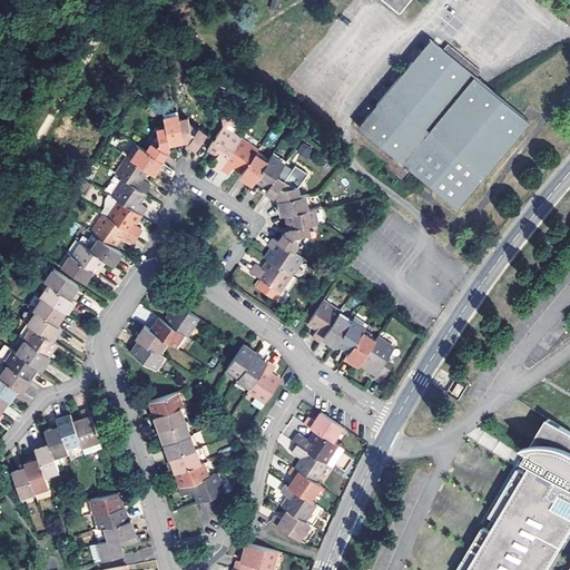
[(277,0),(274,0),(271,10),(279,12),(283,1),(277,0)]
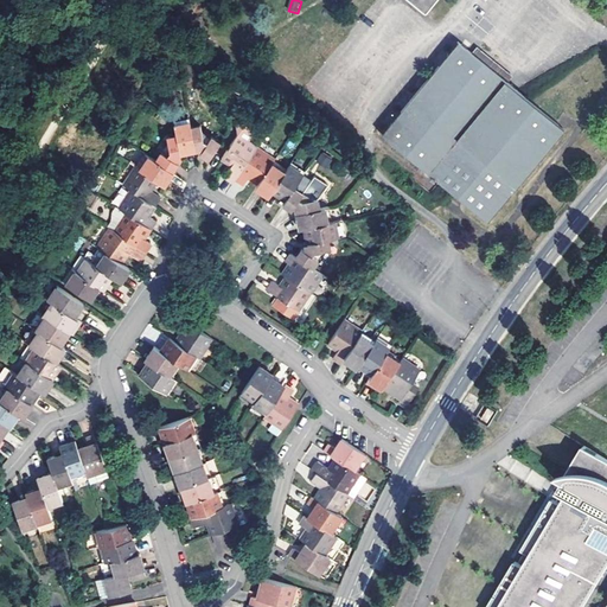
[(436,0),(409,0),(426,13),(436,0)]
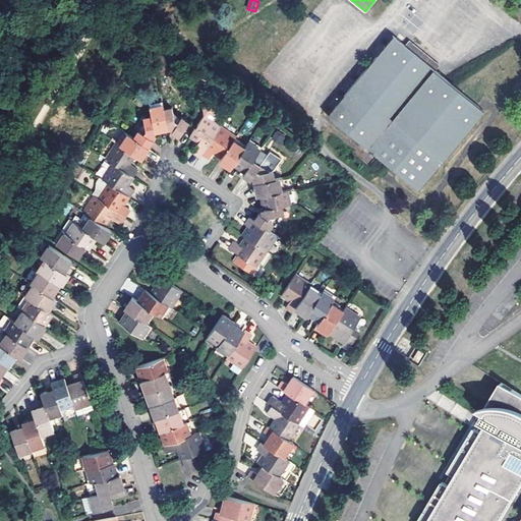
[(394,37),(328,116),(367,150),(395,172),(419,191),(445,161),(484,111),(480,108),(476,105),(457,88),(444,77),(437,71),(433,69),(406,46),(394,37)]
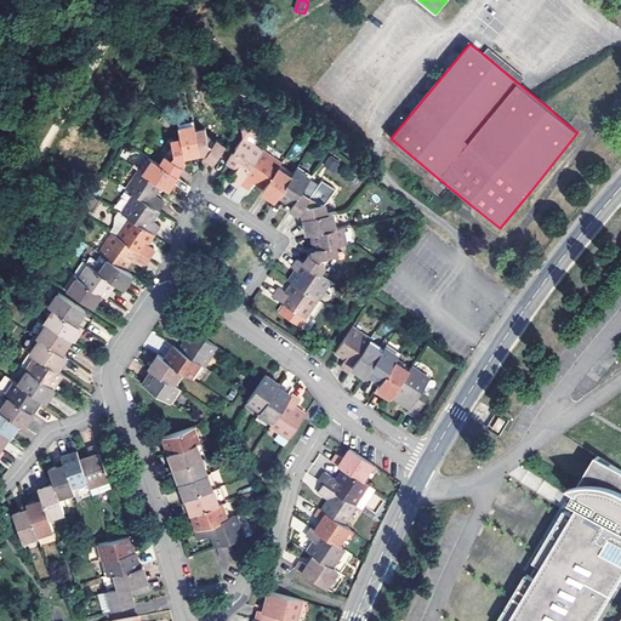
[(517,83),(520,85),(525,80),(489,50),(484,55),(517,83)]
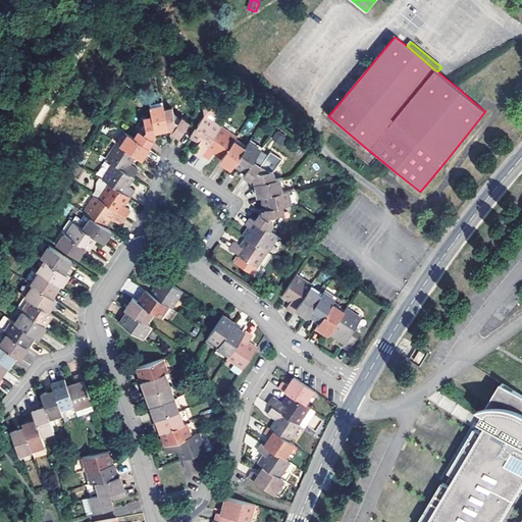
[(149,108),(150,117),(153,133),(166,129),(163,112),(162,106),(149,108)]
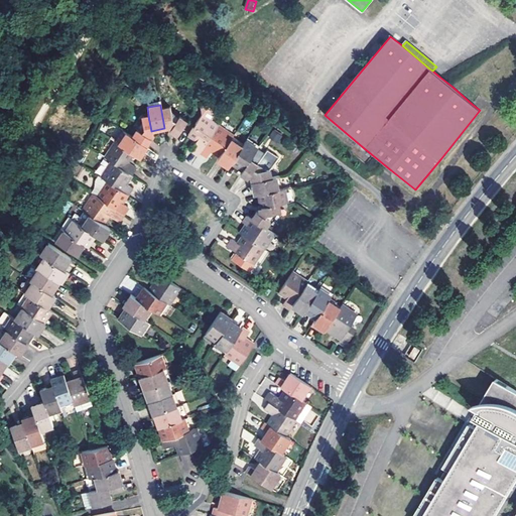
[(199,152),(217,126),(209,121),(212,115),(211,108),(207,105),(198,107),(200,115),(186,135),(191,138),(195,139),(187,149),(197,155),(199,152)]
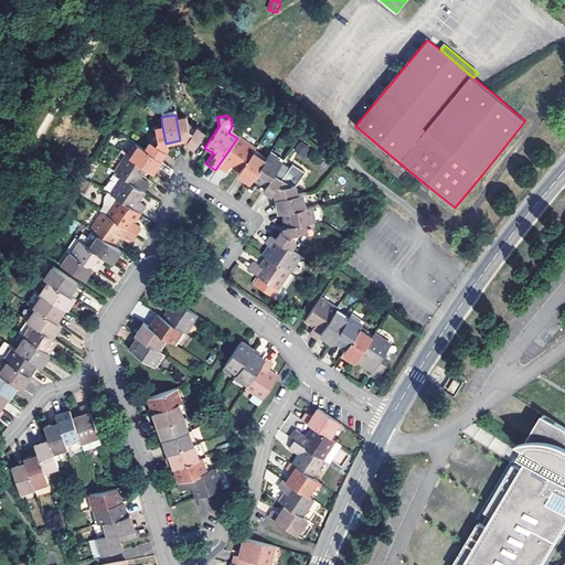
[(177,121),(180,140),(183,139),(184,140),(185,141),(184,142),(193,149),(193,148),(203,134),(194,128),(192,131),(189,129),(188,124),(188,120),(177,121)]
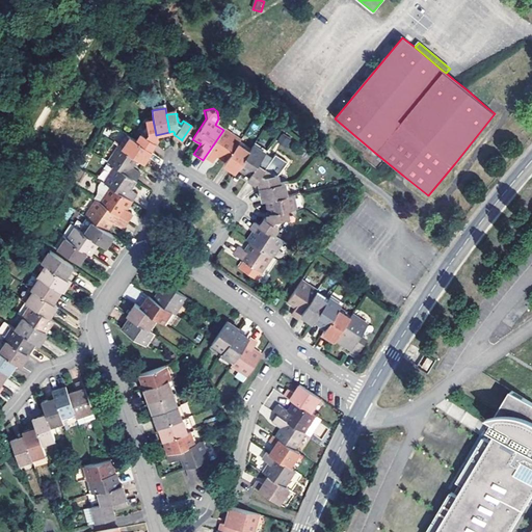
[(141,136),(137,133),(132,140),(147,150),(151,142),(149,140),(150,139),(151,138),(156,137),(156,135),(153,120),(143,122),(143,125),(144,131),(141,136)]
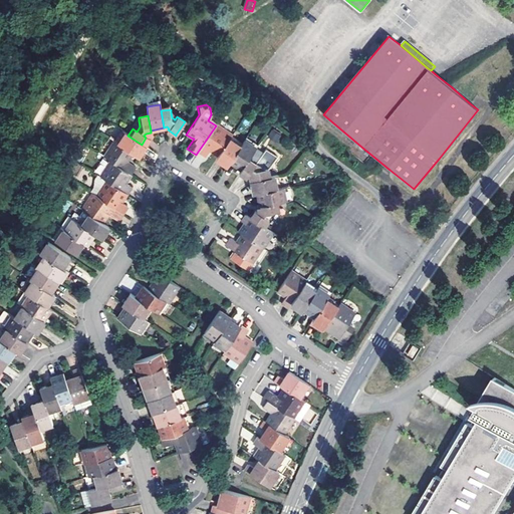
[(220,119),(216,125),(198,152),(205,157),(208,151),(211,148),(213,145),(215,146),(221,151),(229,140),(231,137),(235,130),(220,119)]
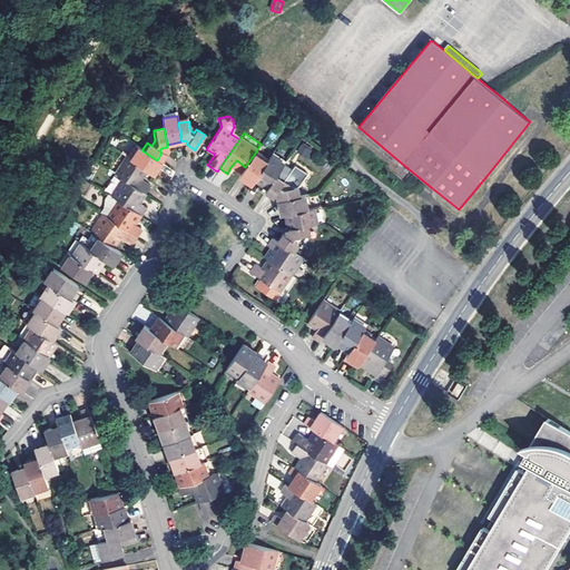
[(133,144),(125,154),(128,156),(136,146),(133,144)]
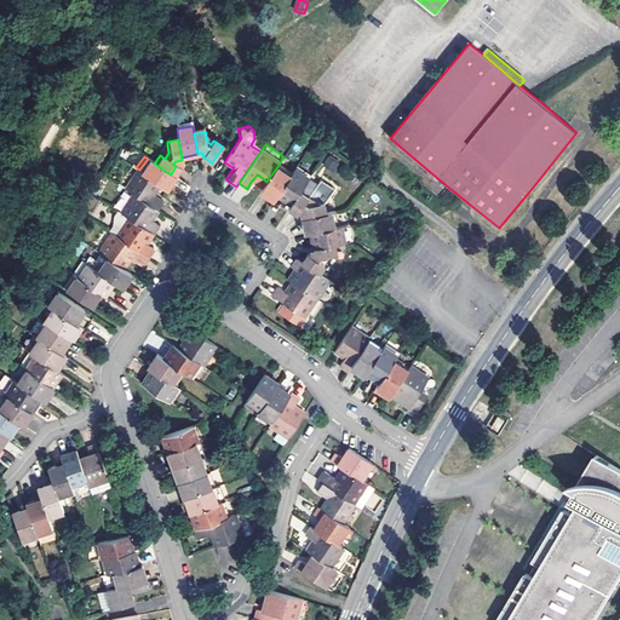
[(332,170),(337,162),(328,158),(323,164),(332,170)]
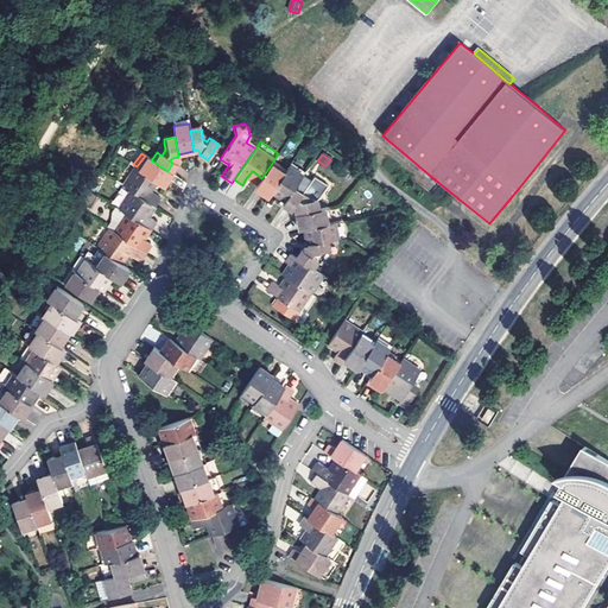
[(137,166),(152,177),(162,183),(166,176),(169,172),(168,171),(151,160),(145,156),(137,166)]
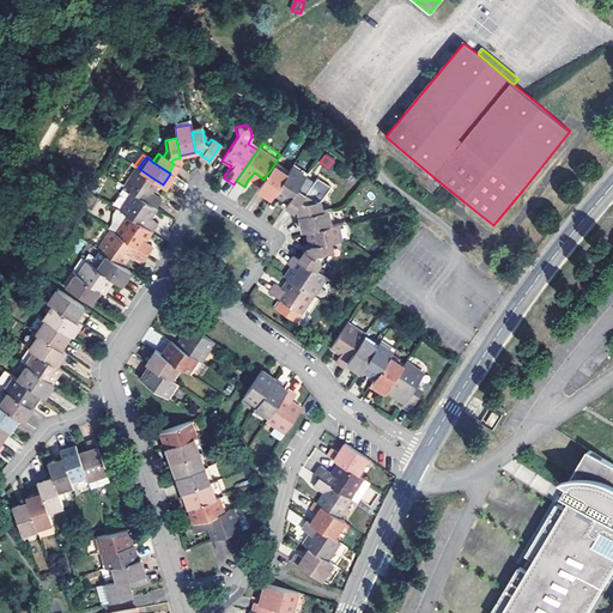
[(275,163),(273,167),(286,175),(289,171),(275,163)]
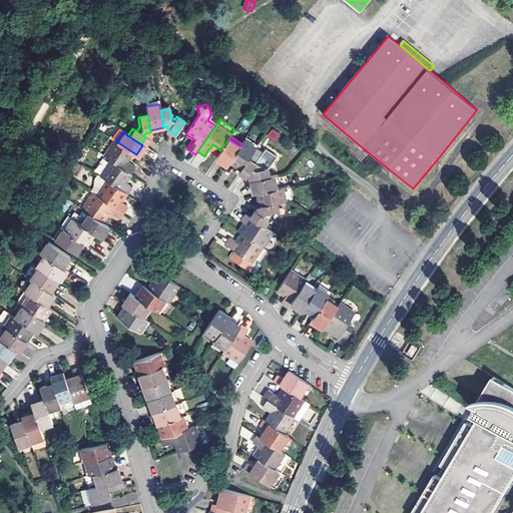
[(124,173),(128,167),(121,161),(122,158),(128,149),(115,140),(112,138),(110,137),(97,155),(104,160),(124,173)]
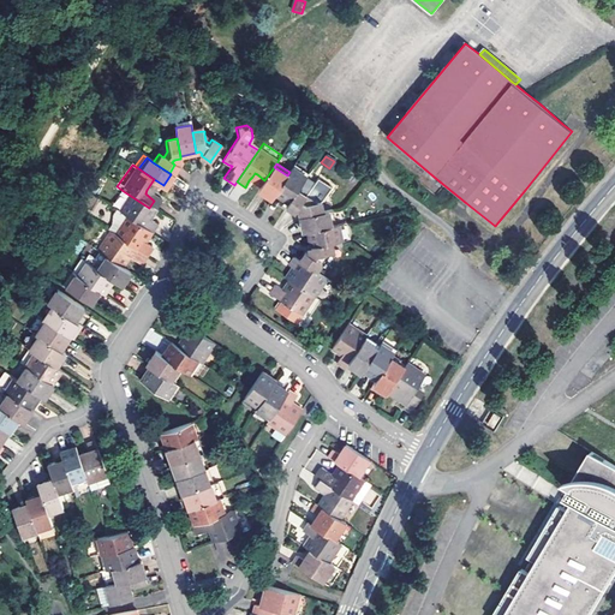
[(262,184),(256,192),(264,197),(269,201),(273,197),(287,175),(274,167),(264,180),(262,184)]
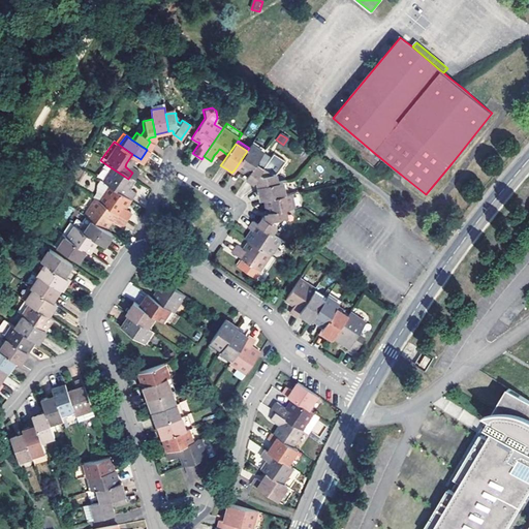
[(250,147),(261,154),(263,152),(251,144),(250,147)]
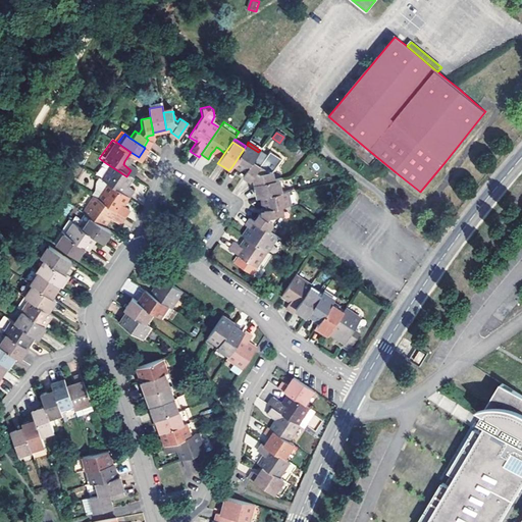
[(251,164),(258,152),(247,145),(246,146),(244,149),(231,167),(237,171),(239,168),(241,169),(245,172),(251,164)]
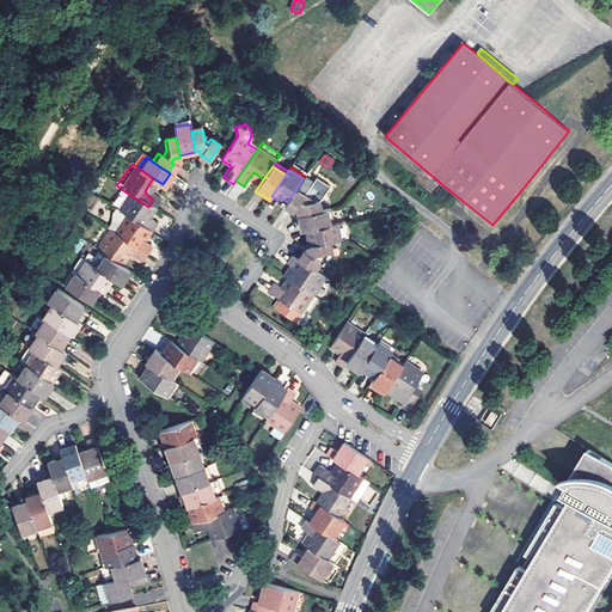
[(254,172),(251,176),(261,183),(263,179),(256,173),(254,172)]
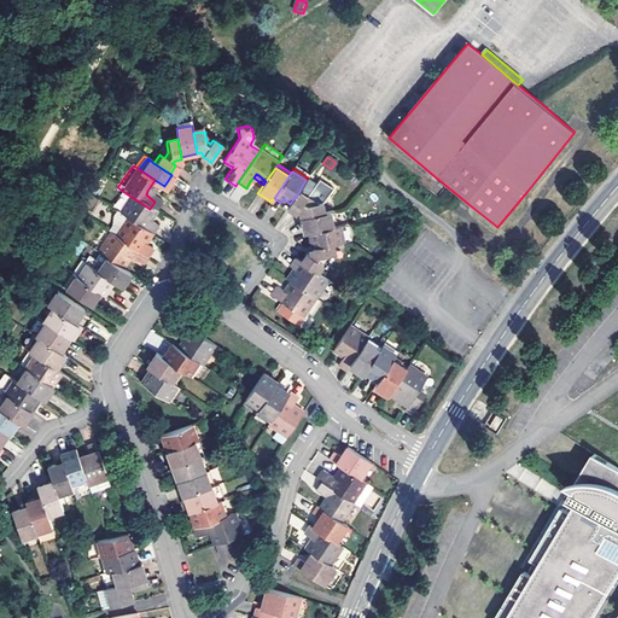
[(302,219),(321,215),(320,204),(330,188),(319,181),(305,200),(297,194),(290,204),(289,208),(286,210),(295,216),(297,213),(299,214),(301,215),(302,219)]
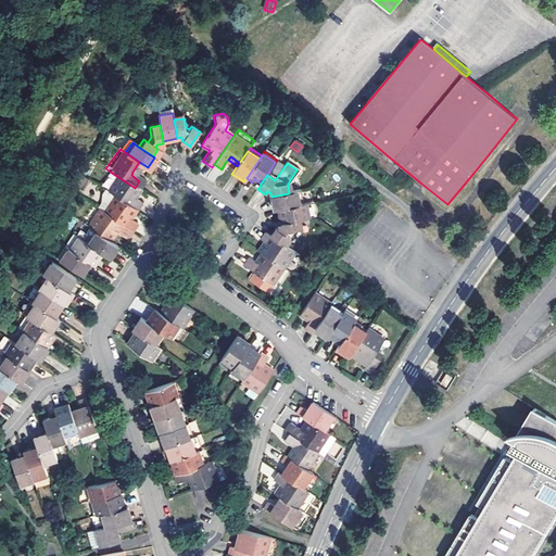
[(101,191),(108,196),(129,211),(135,203),(128,199),(130,196),(135,188),(113,174),(101,191)]
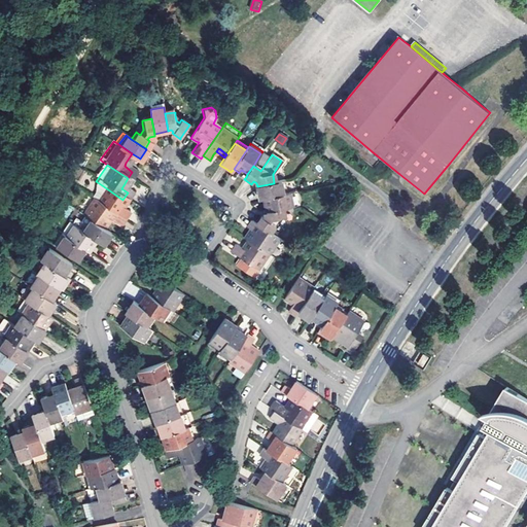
[(259,200),(262,200),(285,195),(282,181),(274,183),(257,186),(258,194),(259,200)]
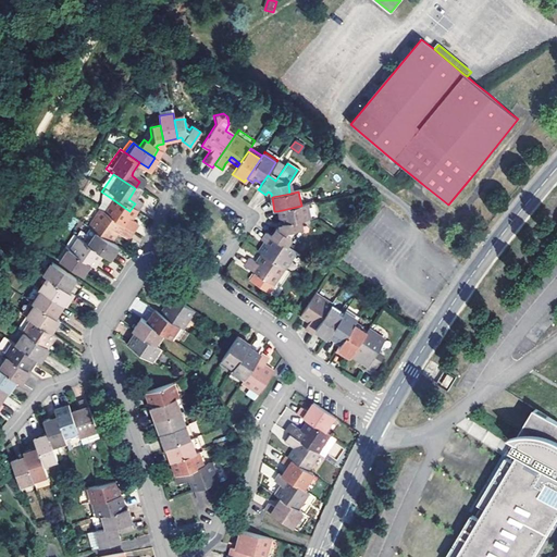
[(98,211),(128,231),(133,223),(125,219),(126,215),(130,211),(108,196),(98,211)]
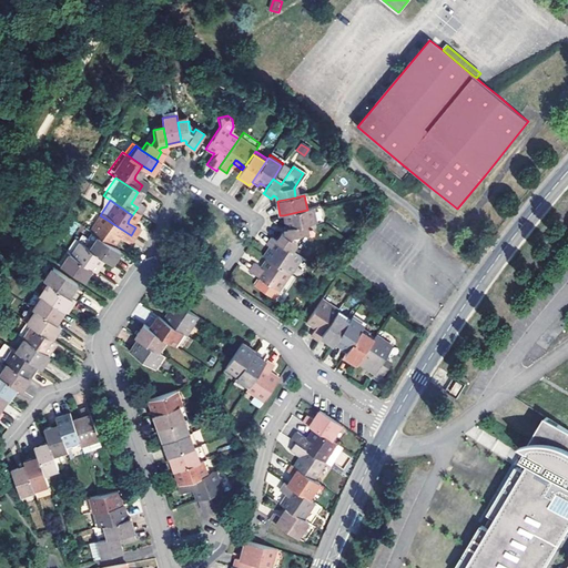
[(307,210),(283,215),(285,223),(288,222),(288,224),(290,229),(304,226),(315,224),(313,210),(311,210),(307,210)]
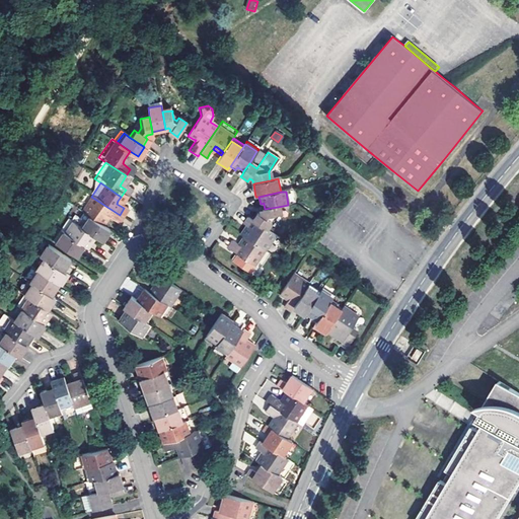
[(114,223),(120,215),(91,197),(89,195),(78,211),(82,214),(85,216),(99,225),(102,219),(104,217),(114,223)]
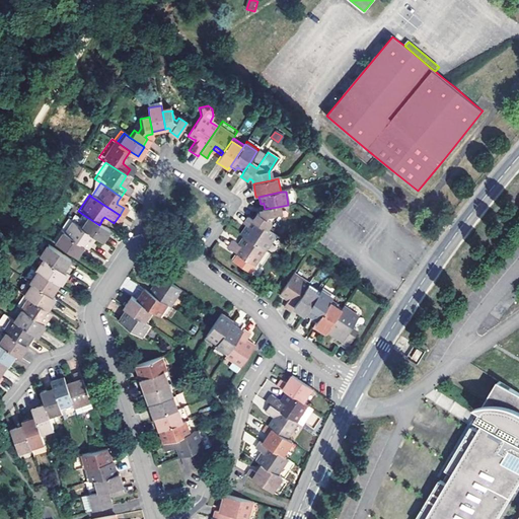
[(264,230),(269,223),(266,222),(269,217),(275,216),(280,215),(278,207),(265,209),(262,210),(263,214),(261,215),(258,217),(255,215),(251,222),(264,230)]
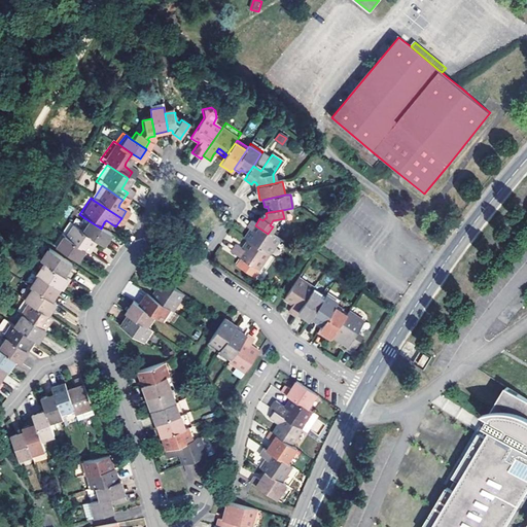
[(83,217),(75,229),(78,231),(86,219),(83,217)]
